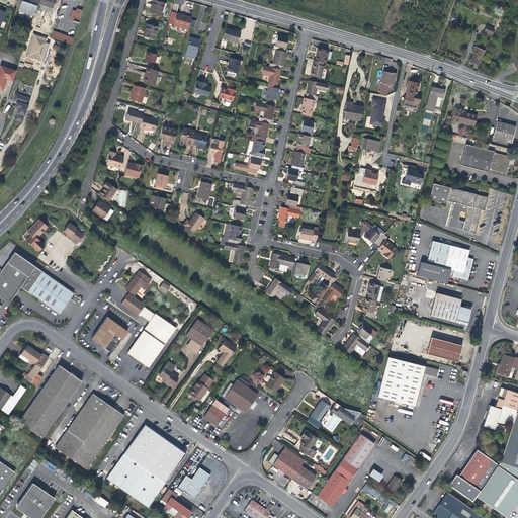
[(150,11),(161,14),(164,3),(153,0),(152,5),(150,11)]
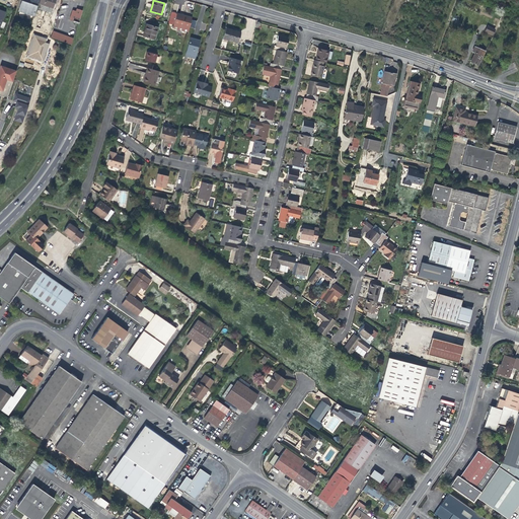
[(33,16),(36,6),(21,1),(18,11),(33,16)]
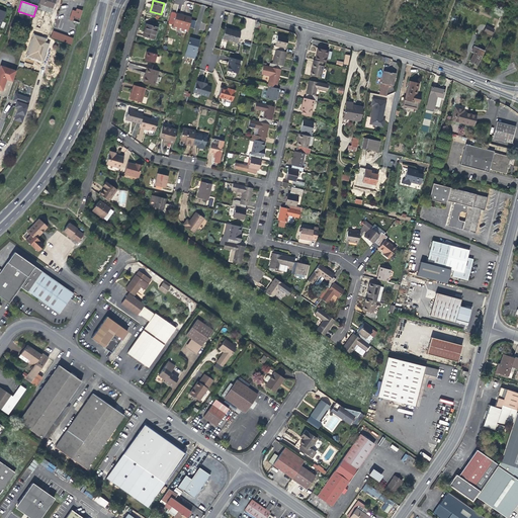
[(73,20),(78,22),(82,10),(77,9),(76,10),(73,10),(70,18),(73,19),(73,20)]
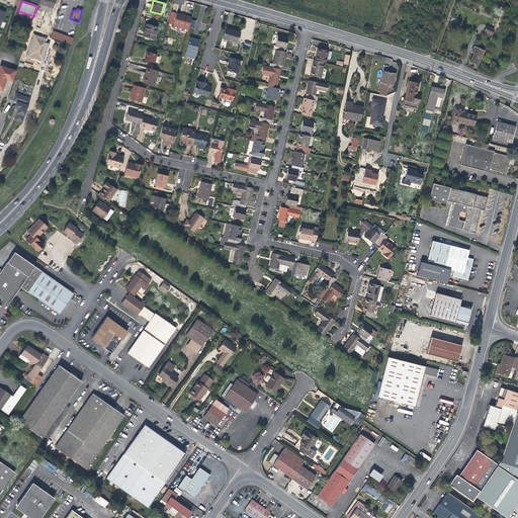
[(176,13),(173,23),(188,28),(191,17),(180,14),(176,13)]
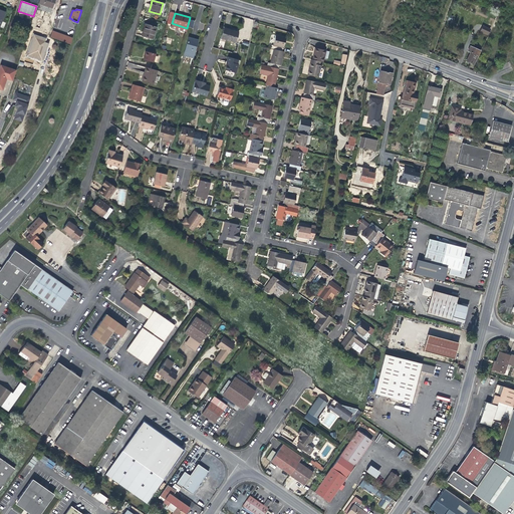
[(142,35),(153,38),(156,27),(145,24),(144,29),(142,35)]
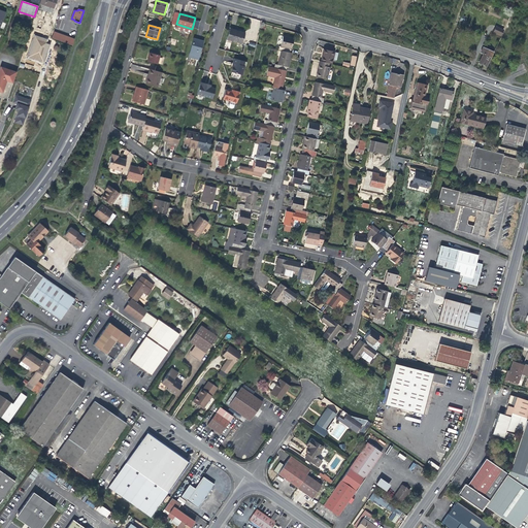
[(502,36),(504,30),(496,26),(493,33),(502,36)]
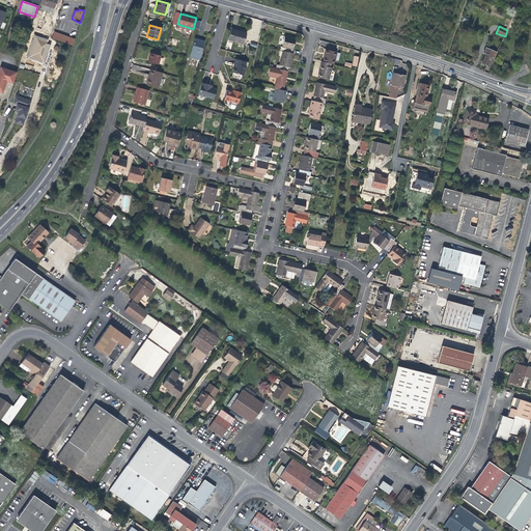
[(228,39),(242,44),(245,32),(239,30),(231,28),(228,39)]
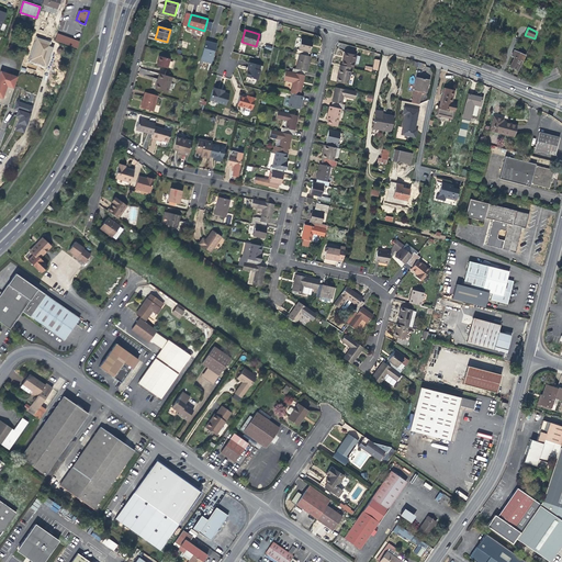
[(79,41),(58,34),(56,41),(77,48),(79,41)]
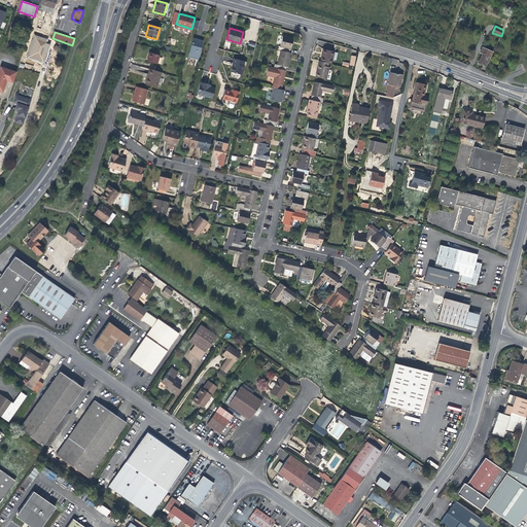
[(33,35),(27,59),(44,64),(50,44),(46,43),(48,39),(33,35)]
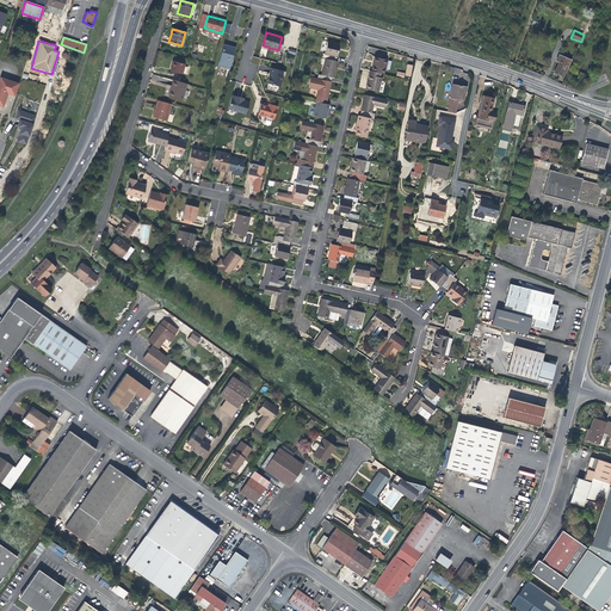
[(322,57),(325,57),(334,60),(335,56),(337,56),(338,50),(339,44),(327,42),(323,54),(322,54),(322,57)]
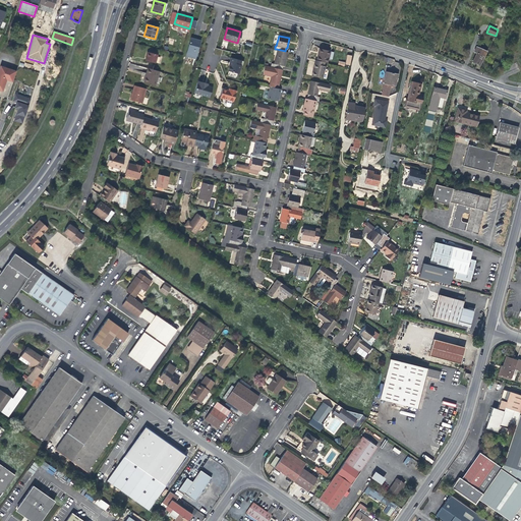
[(190,38),(186,55),(194,58),(199,40),(194,39),(190,38)]
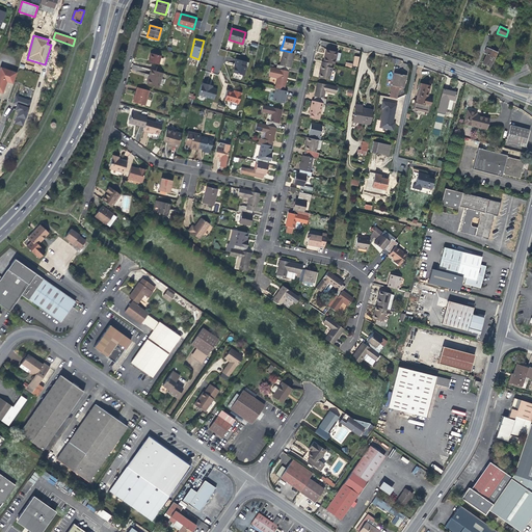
[(481,63),(490,68),(495,57),(498,52),(486,47),(483,53),(485,54),(482,62),(481,63)]
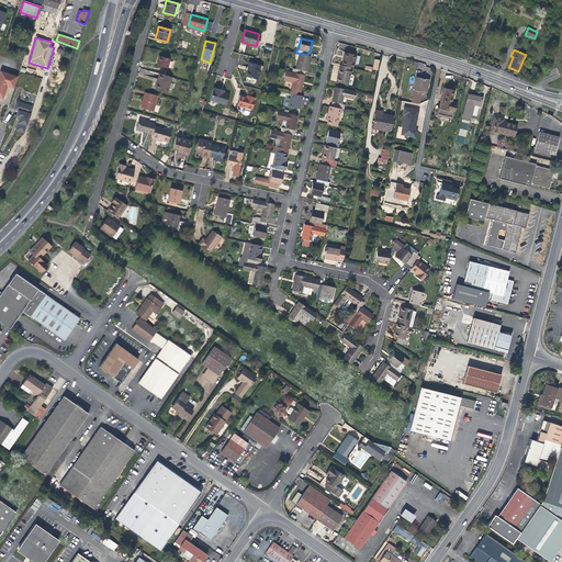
[(344,56),(341,65),(349,67),(352,67),(353,63),(358,63),(359,56),(345,52),(344,56)]
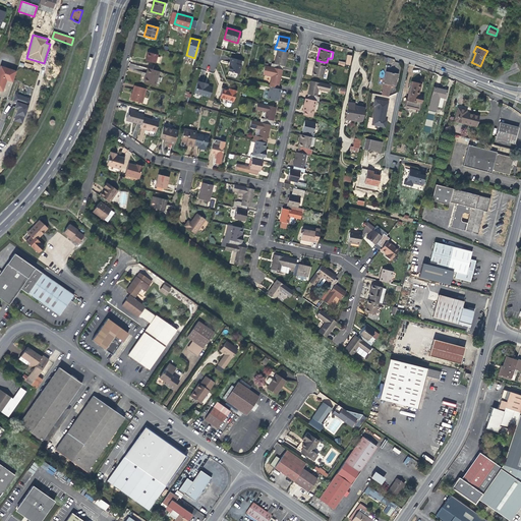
[(272,63),(271,66),(281,69),(282,65),(284,66),(286,58),(287,52),(285,51),(277,49),(274,64),(272,63)]
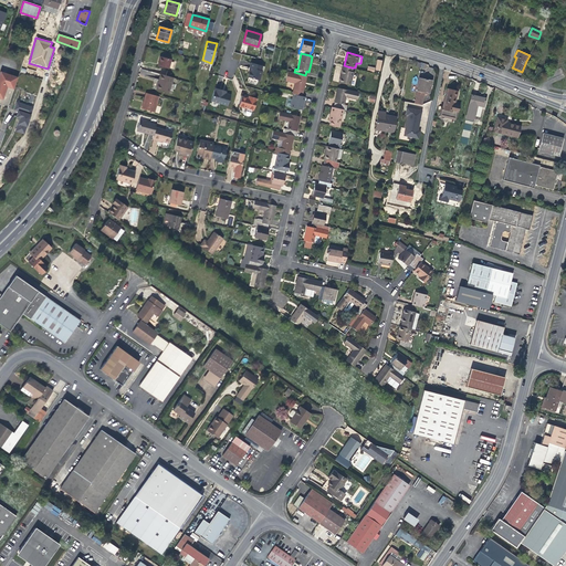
[(168,69),(170,60),(159,56),(158,60),(157,66),(168,69)]
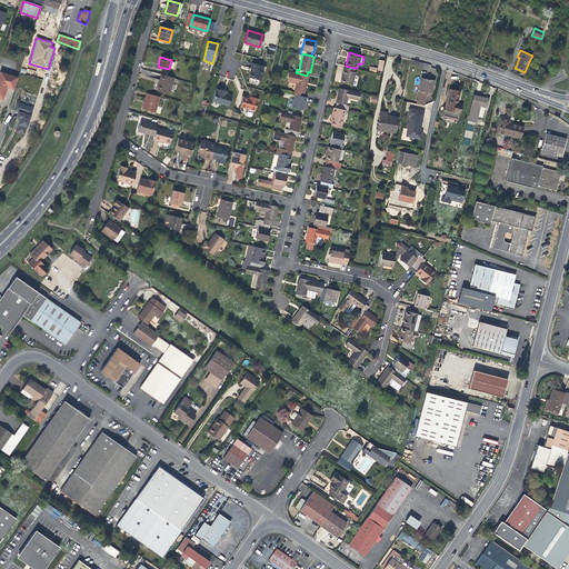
[(260,80),(263,71),(265,71),(266,67),(263,66),(252,62),(251,67),(251,68),(252,68),(251,72),(250,71),(249,77),(260,80)]
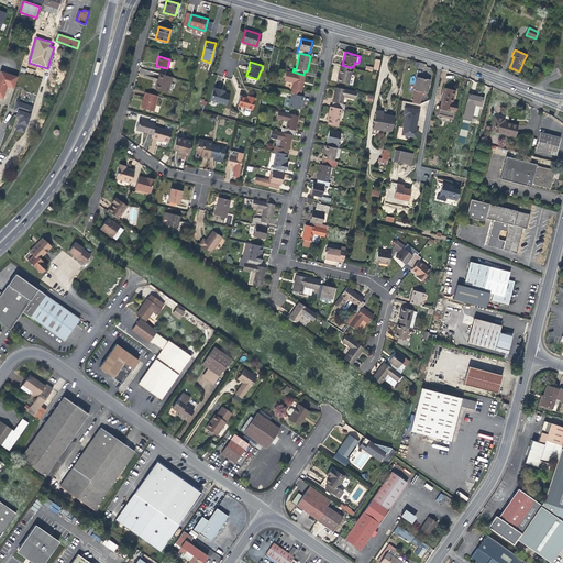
[(350,70),(350,67),(342,65),(341,65),(339,73),(337,81),(349,84),(351,72),(350,70)]
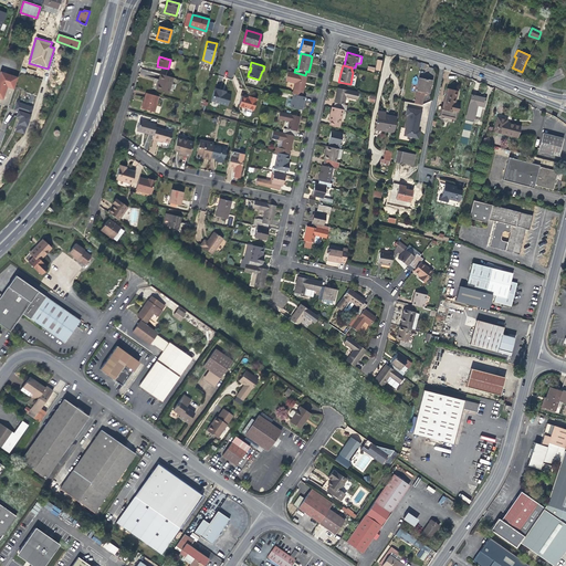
[(540,76),(543,69),(537,66),(533,74),(540,76)]
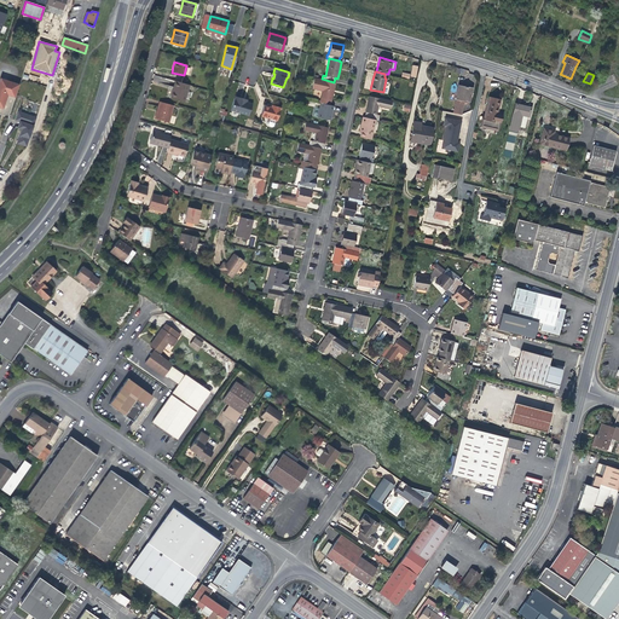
[(0,77),(0,106),(4,109),(5,104),(9,94),(15,97),(19,84),(0,77)]
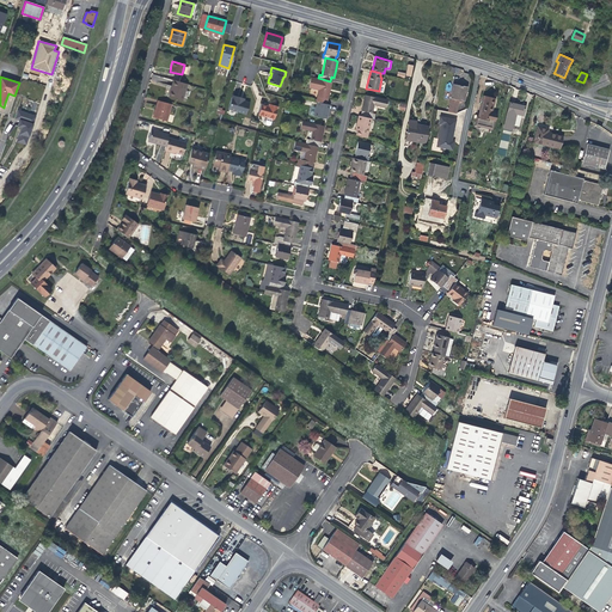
[(316,102),(317,102),(326,104),(329,90),(331,81),(330,81),(318,78),(311,77),(308,87),(318,90),(316,102)]
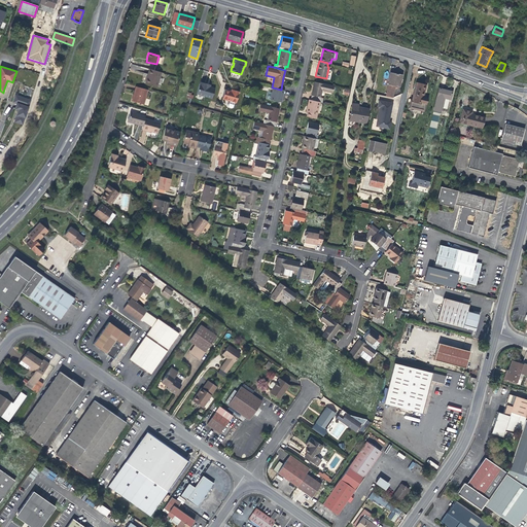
[(161,72),(149,69),(147,77),(145,84),(156,88),(161,72)]
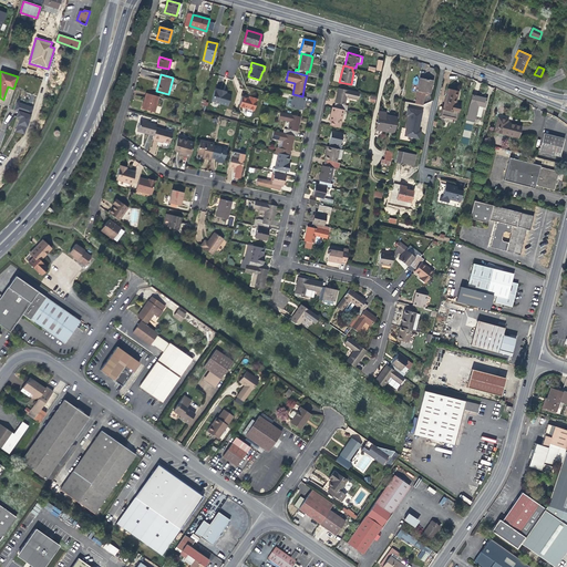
[(423,104),(424,96),(429,96),(432,81),(426,80),(420,79),(415,103),(423,104)]
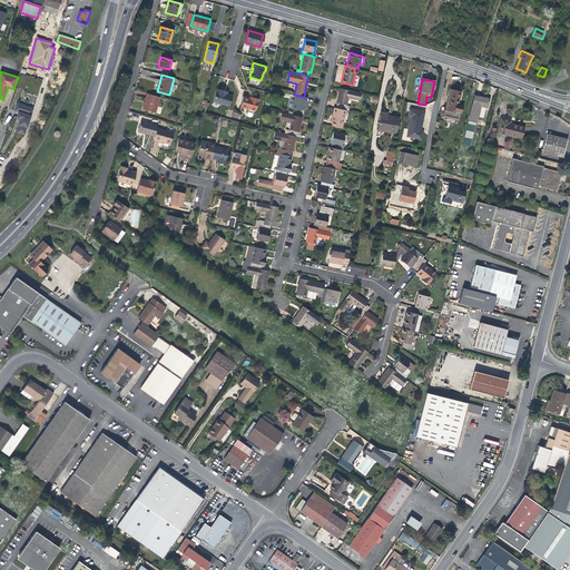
[(220,91),(222,90),(217,88),(216,90),(213,101),(228,106),(232,95),(226,94),(224,92),(220,91)]
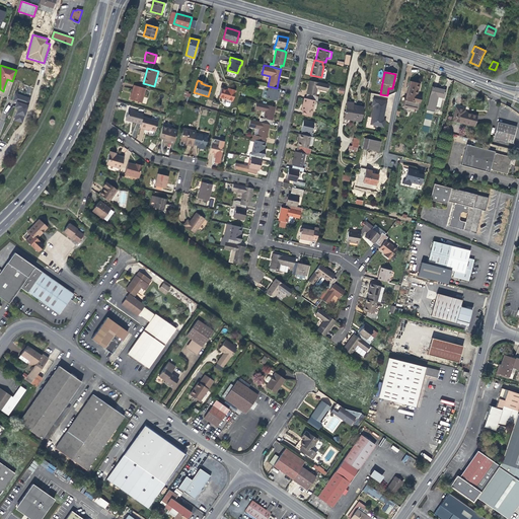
[(307,93),(306,98),(314,99),(316,100),(317,95),(315,95),(316,88),(326,90),(328,84),(310,80),(308,85),(306,93),(307,93)]
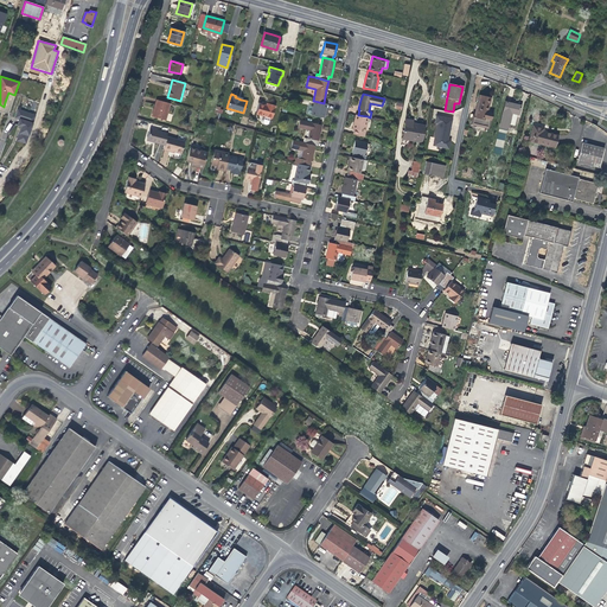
[(471,123),(487,127),(492,112),(490,112),(487,110),(490,97),(479,95),(474,116),(472,115),(471,123)]
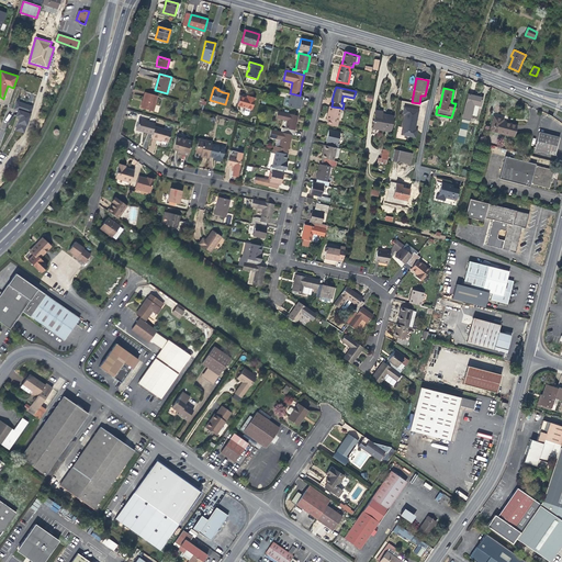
[(157,97),(146,93),(144,100),(143,103),(142,103),(139,109),(153,112),(157,97)]
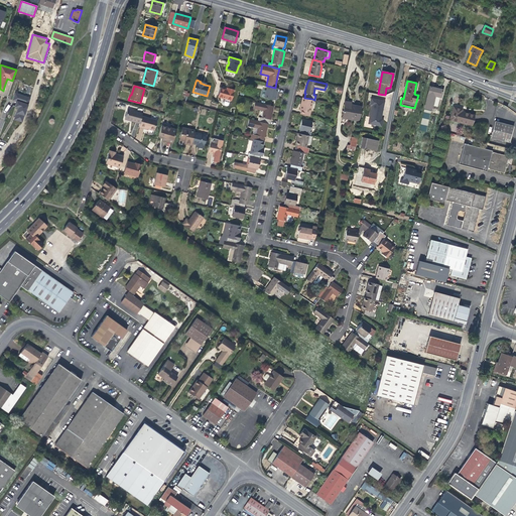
[(277,88),(275,88),(267,86),(265,97),(275,99),(275,96),(277,88)]
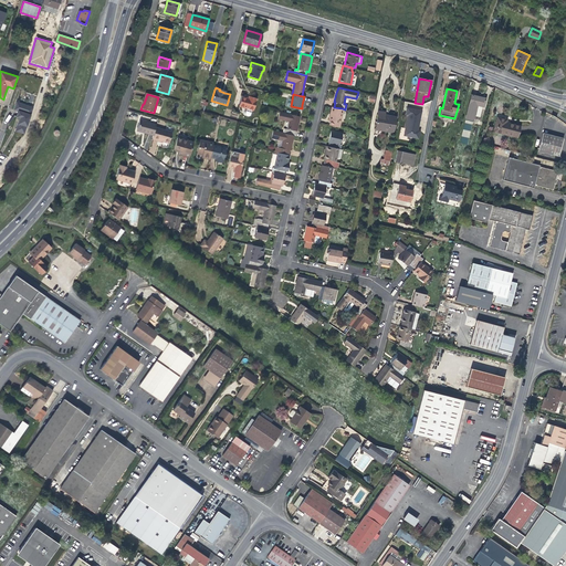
[(465,118),(473,119),(474,115),(479,116),(482,106),(483,106),(485,97),(474,95),(471,94),(465,118)]
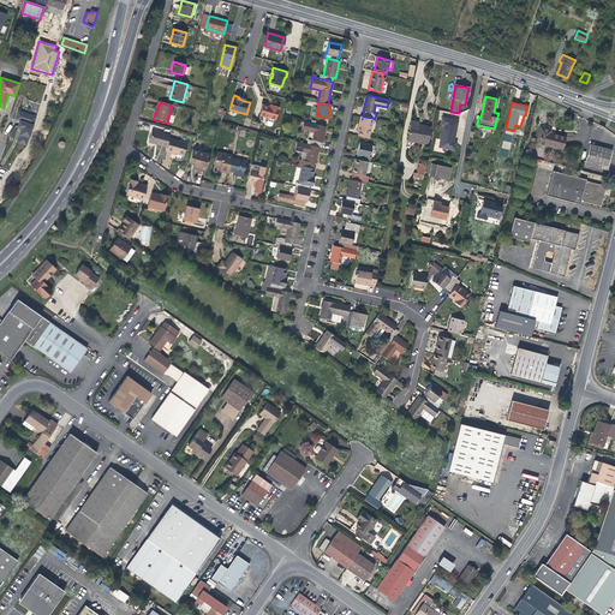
[(279,106),(274,105),(273,107),(270,106),(269,106),(264,105),(261,117),(268,119),(267,125),(267,126),(270,127),(272,126),(273,120),(275,121),(279,106)]
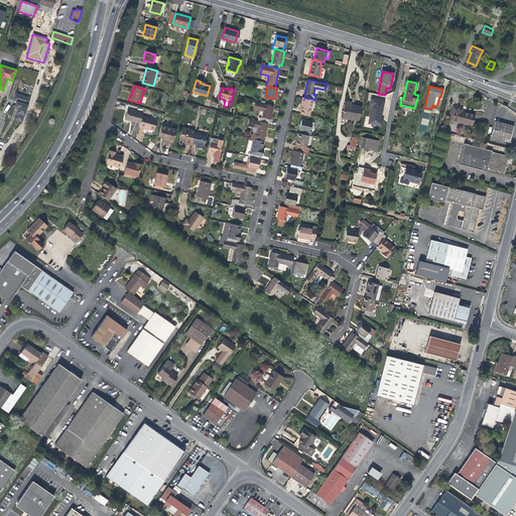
[(17,107),(14,119),(14,120),(22,122),(30,98),(16,94),(14,99),(17,100),(15,106),(16,106),(17,107)]
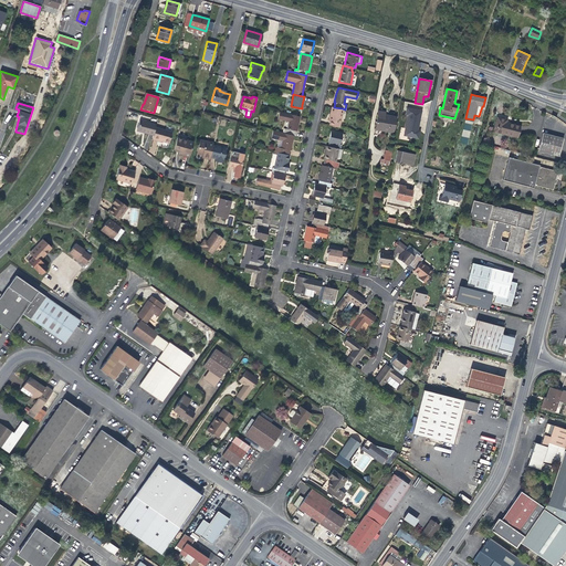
[(338,127),(343,108),(334,107),(332,106),(331,112),(328,118),(331,119),(329,125),(338,127)]
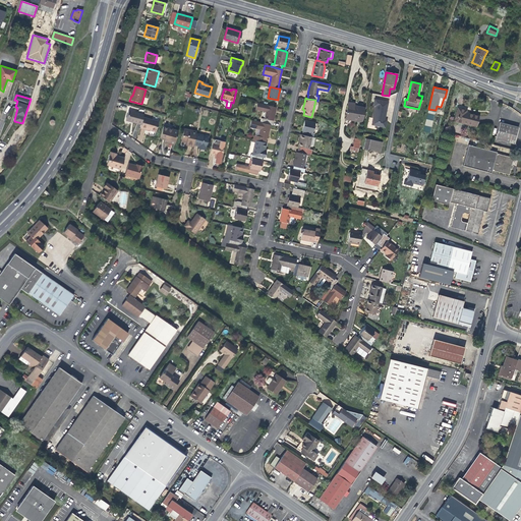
[(371,123),(385,126),(386,121),(384,120),(384,119),(388,101),(374,98),(372,104),(375,105),(371,123)]
